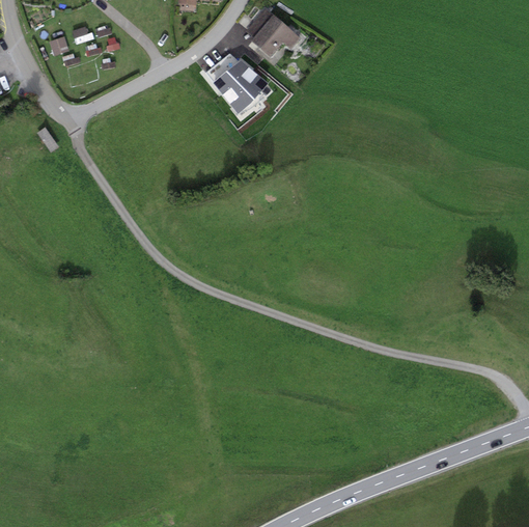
[(299,37),(263,7),(246,29),(251,35),(249,38),(270,56),(282,42),(289,48),(299,37)]
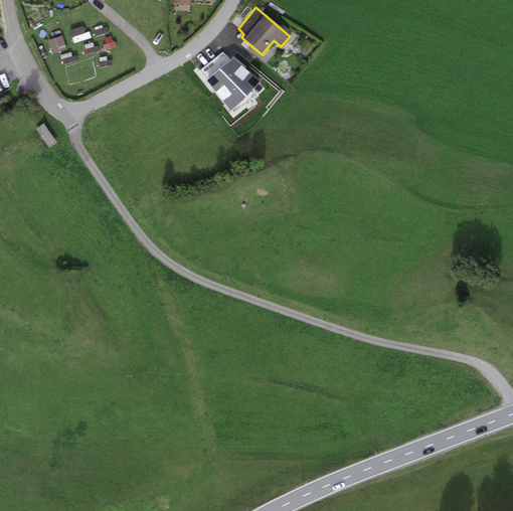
[(67,28),(71,42),(87,38),(83,24),(67,28)]
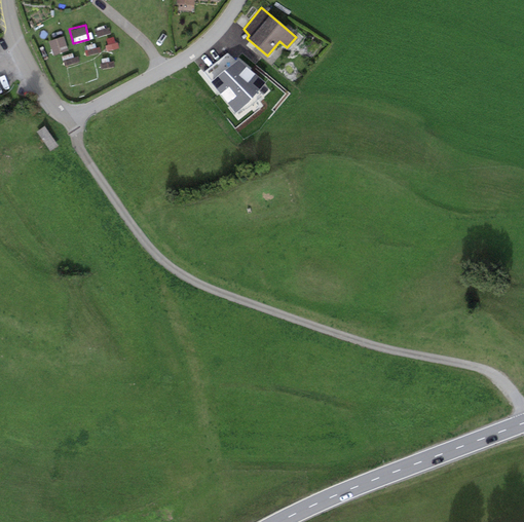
[(92,29),(95,36),(109,33),(106,25),(92,29)]
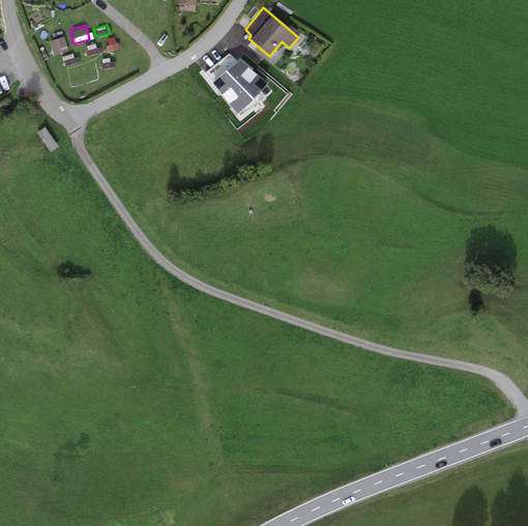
[(62,37),(48,41),(51,53),(66,49),(62,37)]
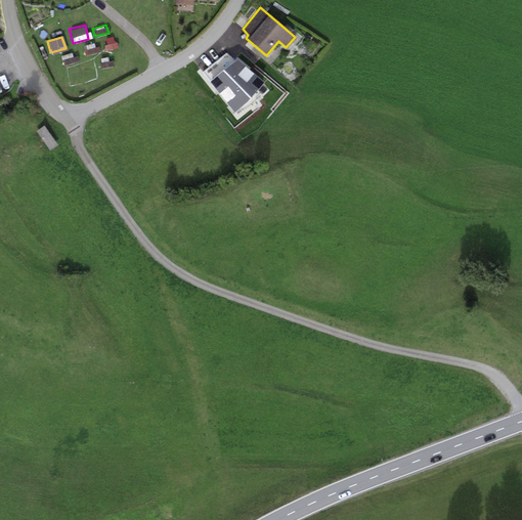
[(81,46),(84,55),(97,51),(94,42),(81,46)]
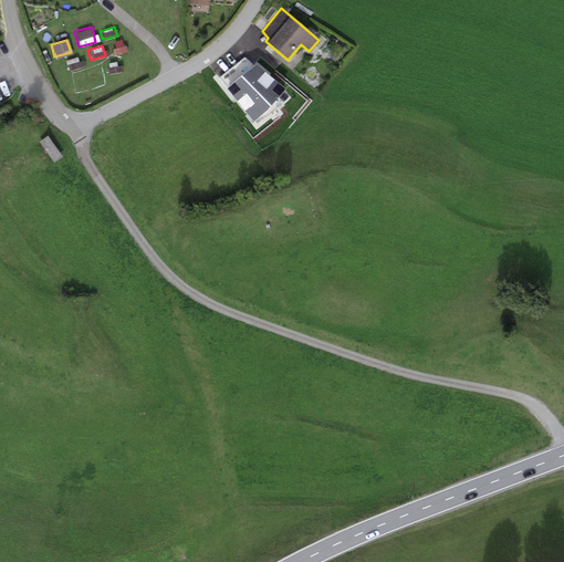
[(82,66),(80,56),(65,60),(66,70),(82,66)]
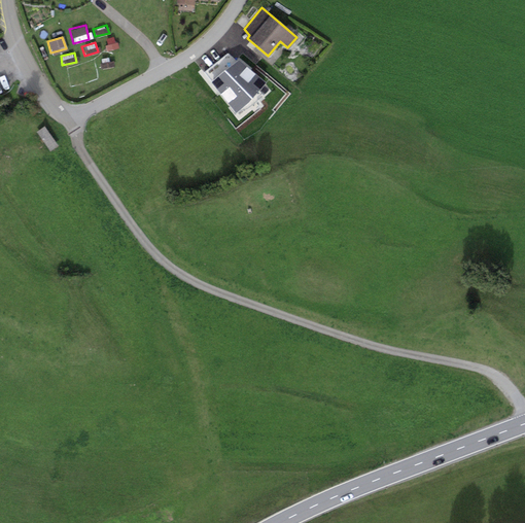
[(57,143),(43,124),(35,129),(48,148),(57,143)]
